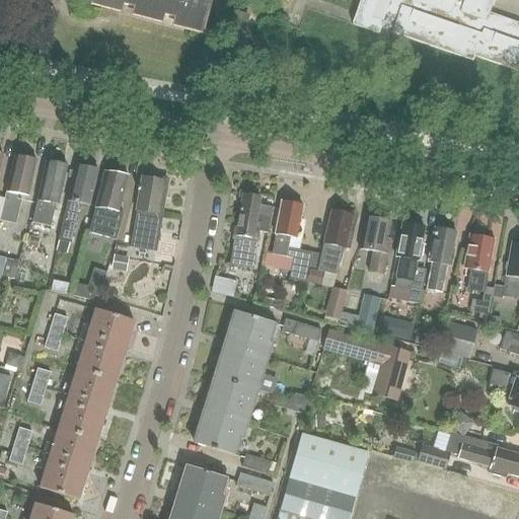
[(203,39),(212,0),(92,0),(91,9),(122,17),(124,9),(135,12),(133,20),(161,27),(163,19),(175,22),(173,31),(203,39)]
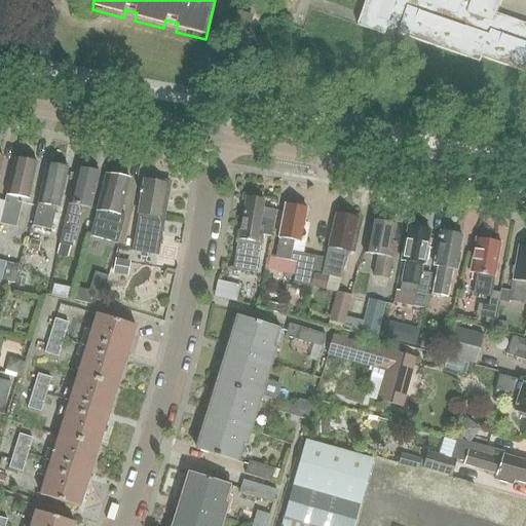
[(398,31),(397,33),(479,63),(481,58),(525,73),(525,25),(496,14),(500,0),(366,0),(358,25),(384,34),(387,27),(398,31)]
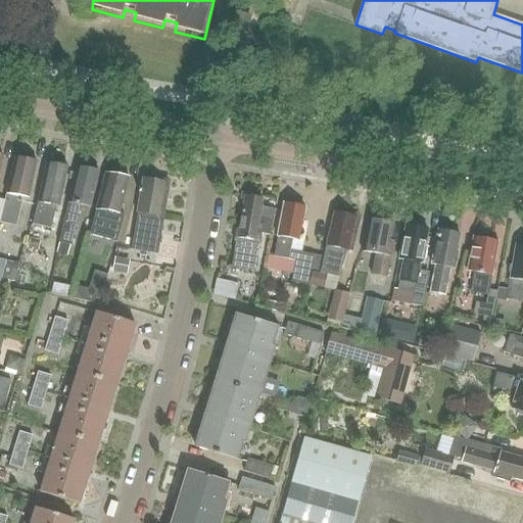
[(250,17),(237,13),(231,34),(243,38),(250,17)]
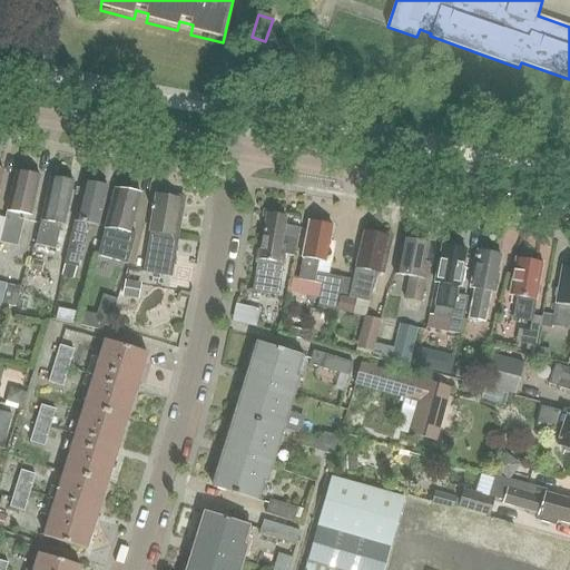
[(19,220),(21,214),(33,216),(37,198),(33,197),(39,176),(16,172),(1,231),(3,231),(0,244),(19,247),(25,222),(19,220)]
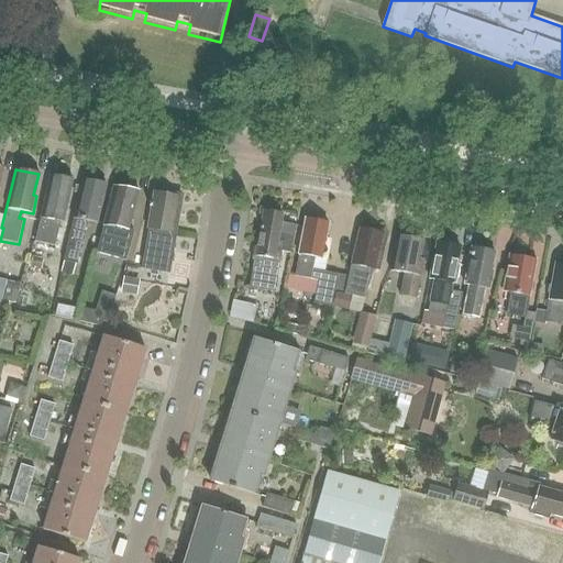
[(56,247),(66,205),(72,180),(48,176),(34,238),(36,238),(35,243),(56,247)]
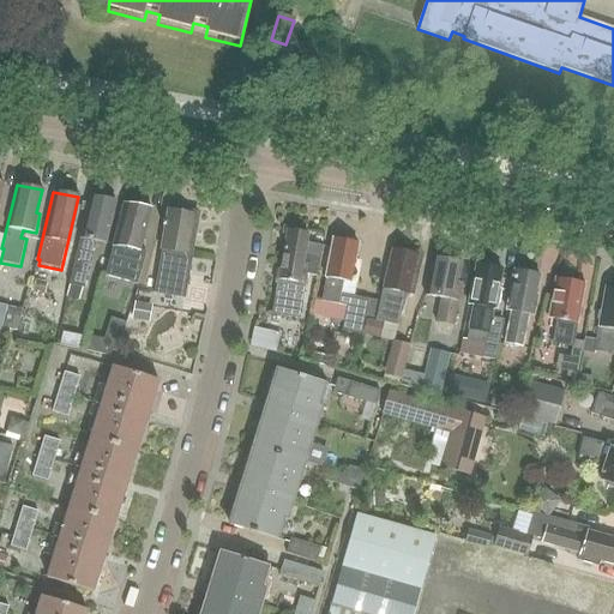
[(85,290),(95,242),(104,244),(114,203),(88,198),(74,258),(68,287),(71,288),(67,301),(80,304),(83,290),(85,290)]
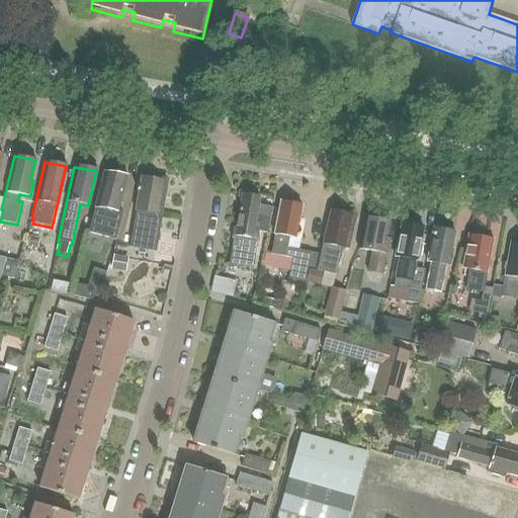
[(115,241),(122,213),(117,212),(127,176),(103,171),(93,209),(94,209),(87,233),(115,241)]
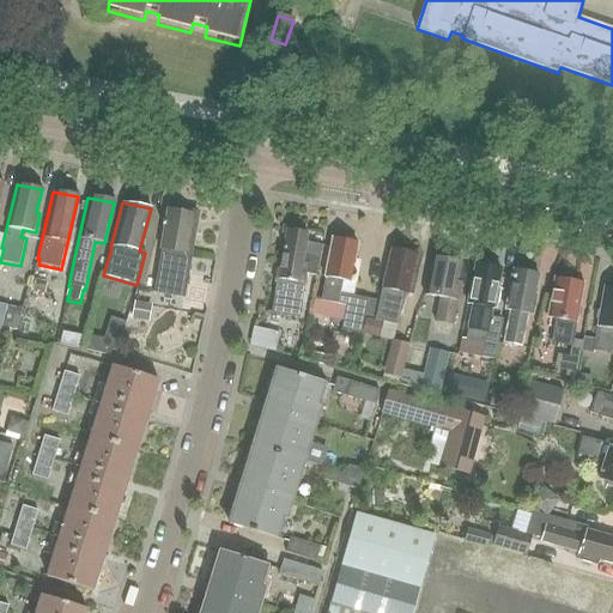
[(183,296),(198,210),(171,207),(170,212),(165,212),(159,249),(161,249),(153,292),(183,296)]
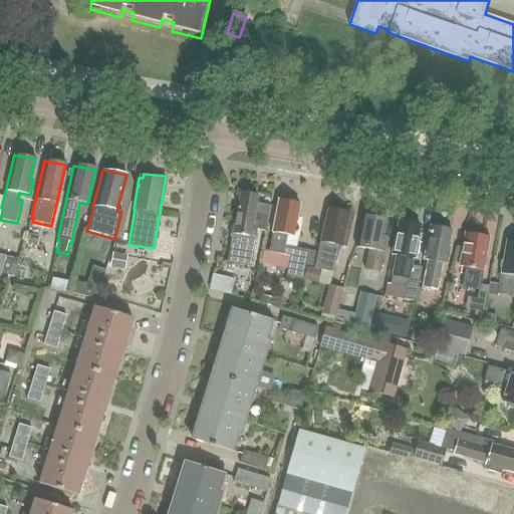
[(237,205),(227,263),(249,267),(256,231),(264,232),(269,206),(255,204),(257,197),(253,196),(254,193),(236,190),(233,204),(237,205)]
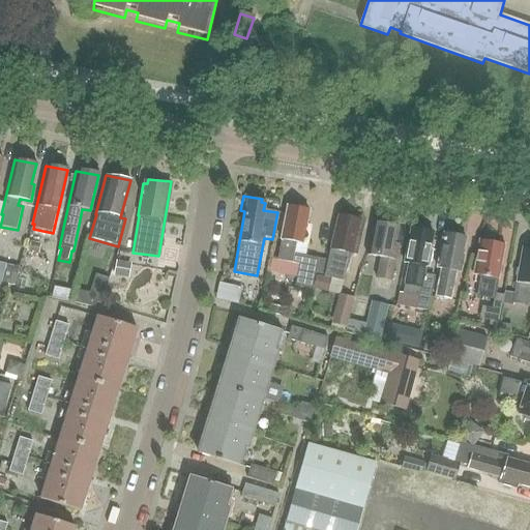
[(301,238),(307,211),(286,207),(272,272),(297,276),(295,286),(313,289),(319,260),(302,257),(305,238),(301,238)]
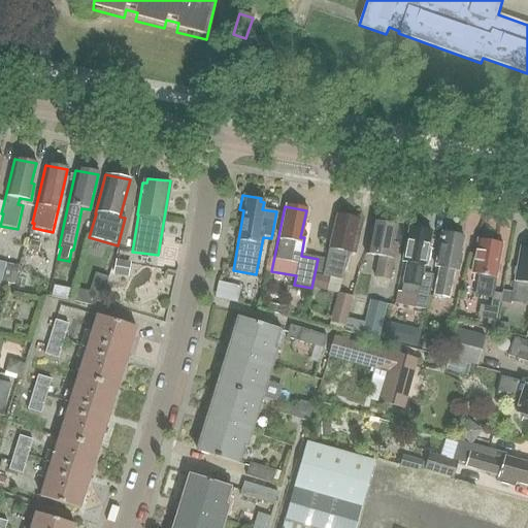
[(354,253),(363,217),(338,210),(337,213),(336,213),(321,274),(337,278),(344,251),(354,253)]
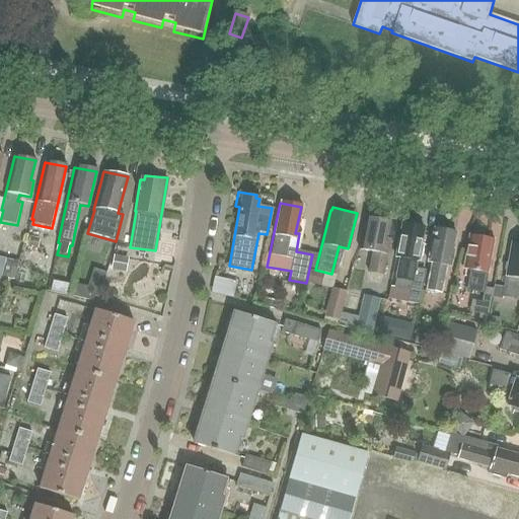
[(386,238),(390,221),(365,216),(359,249),(371,251),(367,271),(382,274),(388,242),(386,238)]
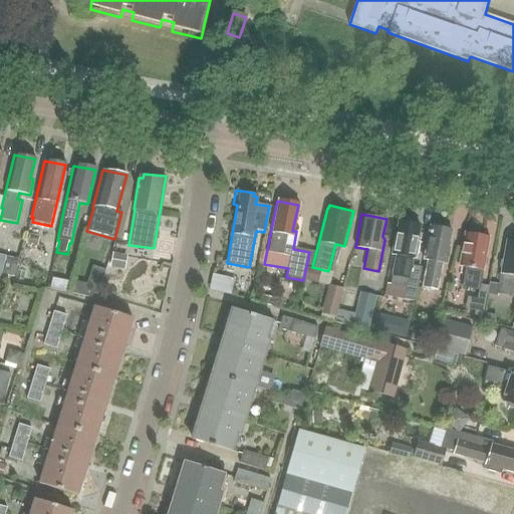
[(416,242),(419,226),(398,221),(392,254),(396,255),(390,283),(407,286),(404,298),(415,300),(421,267),(410,265),(412,258),(416,259),(419,242),(416,242)]
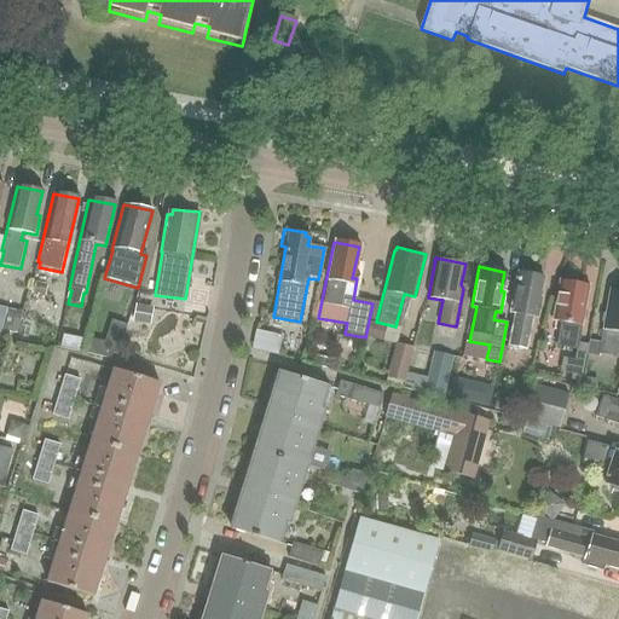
[(539,296),(543,277),(516,272),(509,312),(514,313),(508,346),(525,350),(531,317),(537,318),(542,296),(539,296)]
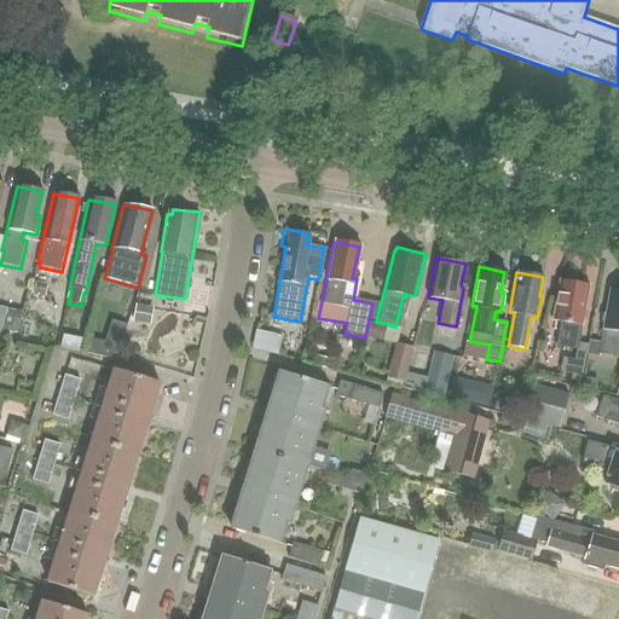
[(580,325),(588,285),(561,281),(554,319),(561,322),(556,345),(576,348),(579,325),(580,325)]
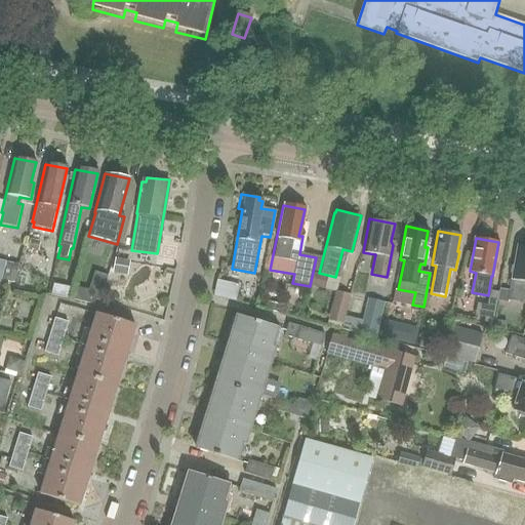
[(30,240),(28,249),(38,252),(40,242),(30,240)]
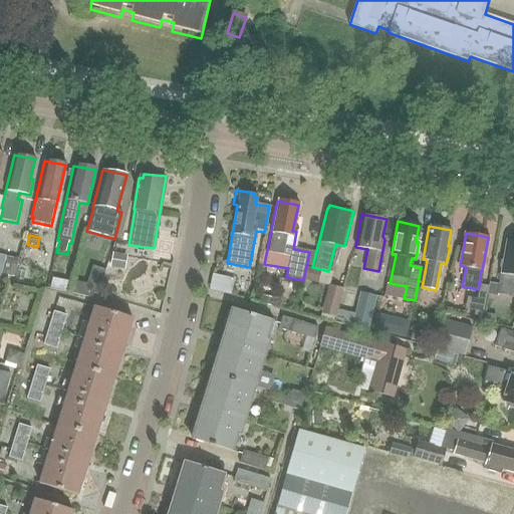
[(513,241),(506,239),(500,272),(498,283),(489,282),(487,293),(496,295),(497,292),(513,295),(513,289),(513,241)]
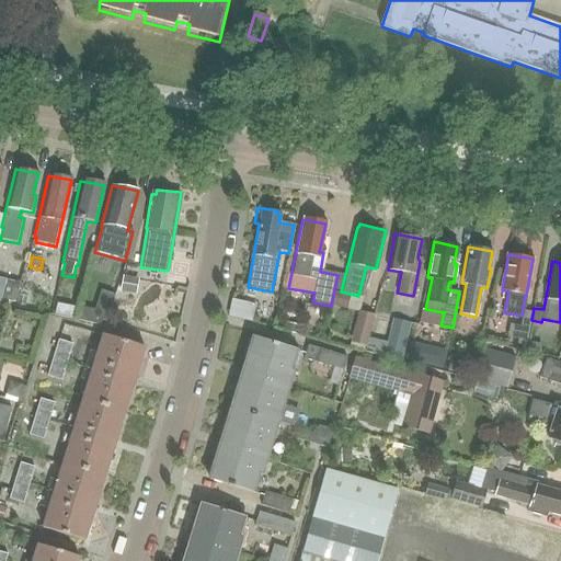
[(19,283),(0,277),(0,299),(13,304),(19,283)]
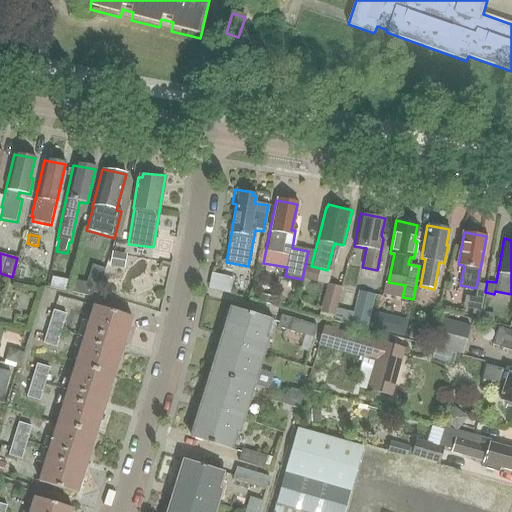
[(112,253),(110,267),(125,269),(127,255),(112,253)]
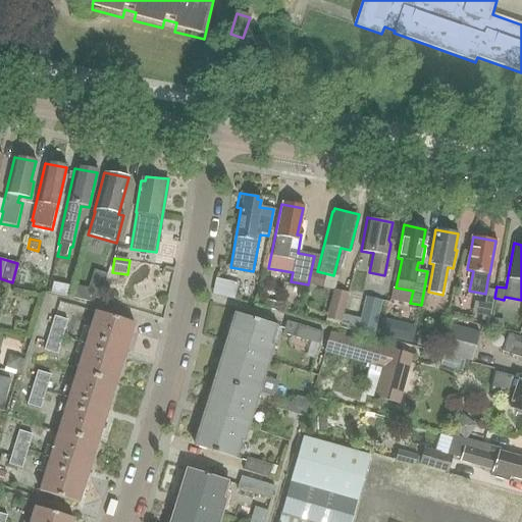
[(74,286),(71,300),(94,304),(95,299),(99,300),(101,294),(87,289),(87,290),(74,286)]
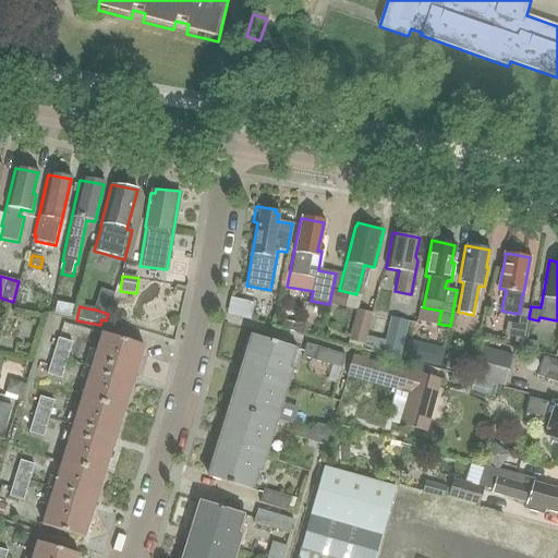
[(363,342),(363,341),(371,313),(356,310),(349,339),(363,342)]
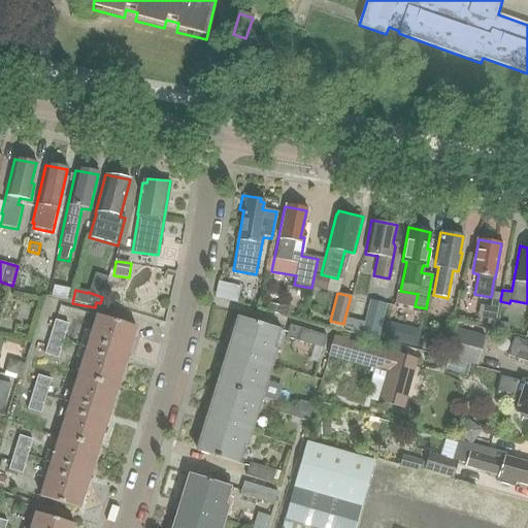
[(386,304),(371,300),(364,333),(377,336),(386,304)]
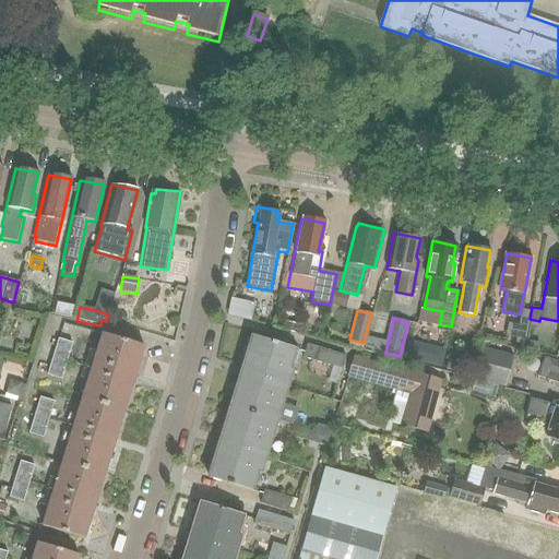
[(283,322),(281,330),(298,333),(299,325),(283,322)]
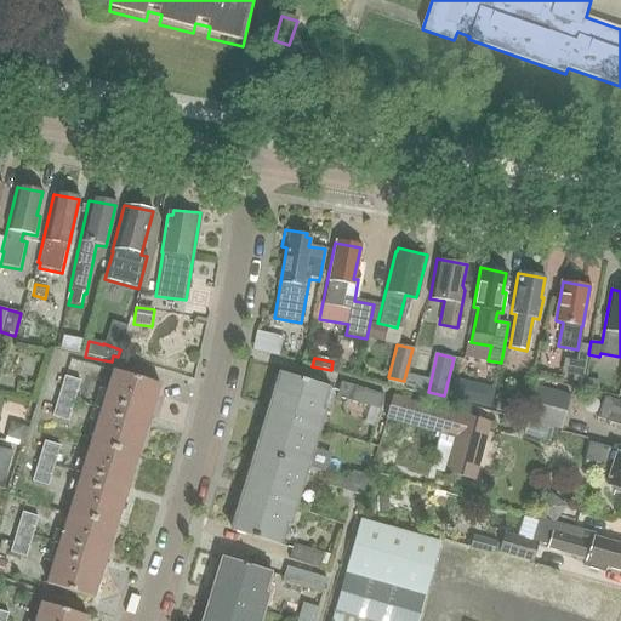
[(113,369),(101,405),(147,420),(159,382),(113,369)]
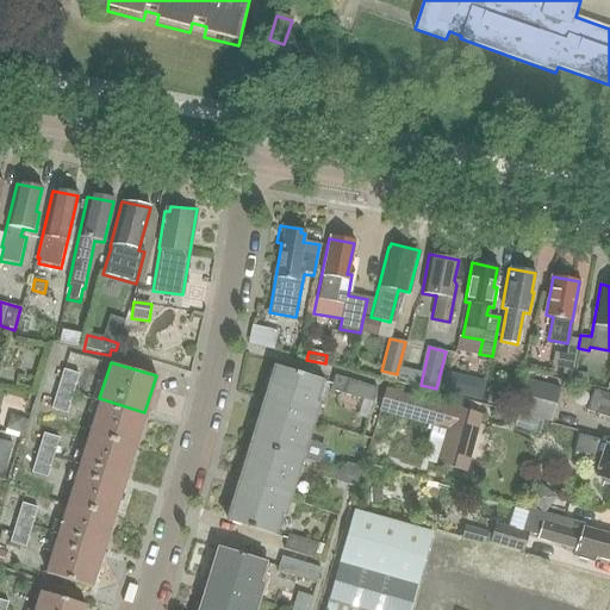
[(274,366),(262,410),(310,425),(318,400),(312,399),(318,380),(274,366)]
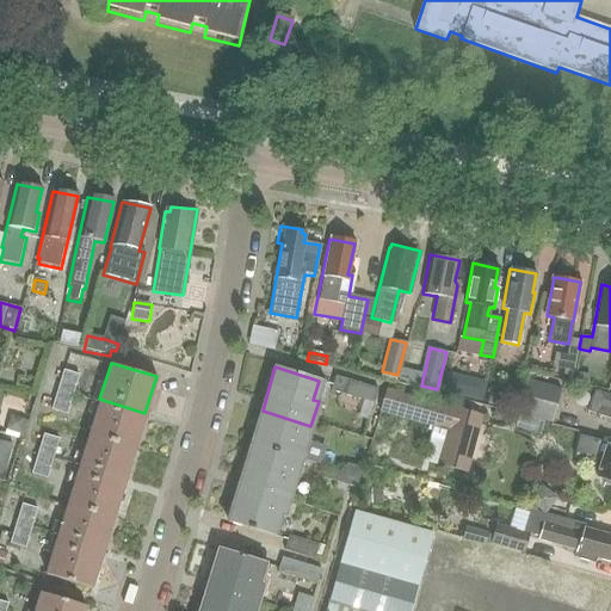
[(74,390),(79,376),(63,371),(60,386),(74,390)]
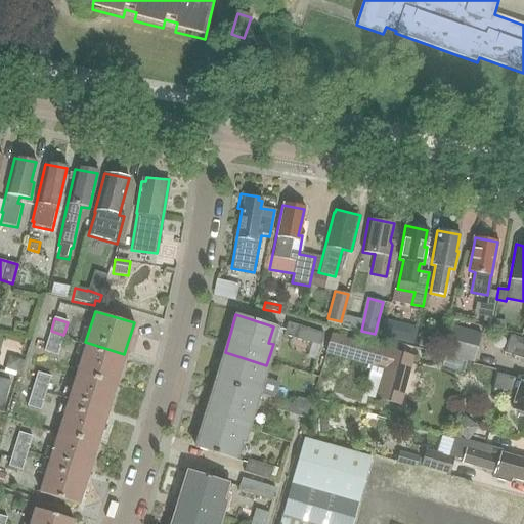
[(493,320),(491,330),(505,332),(506,322),(493,320)]
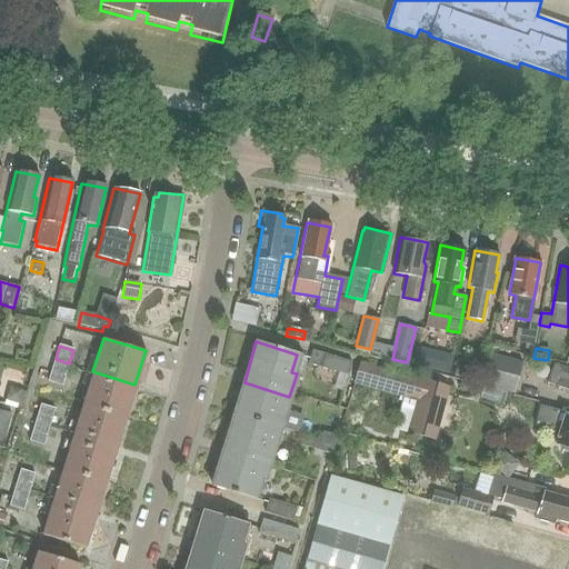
[(352,362),(313,350),(310,363),(349,376),(352,362)]
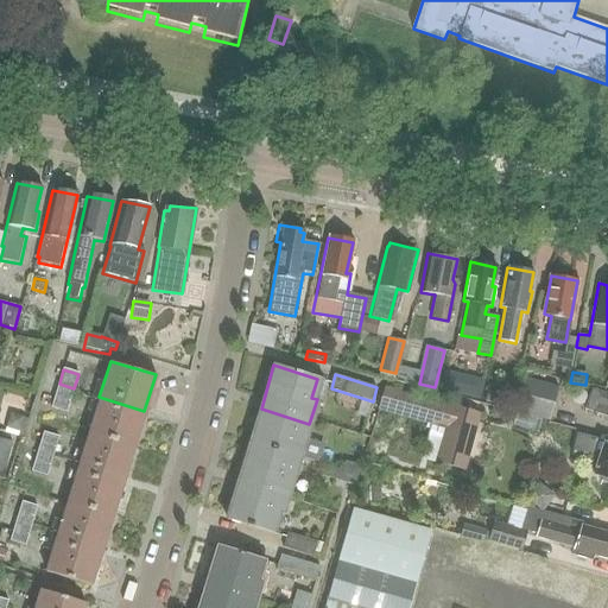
[(472,378),(467,397),(480,400),(485,382),(472,378)]
